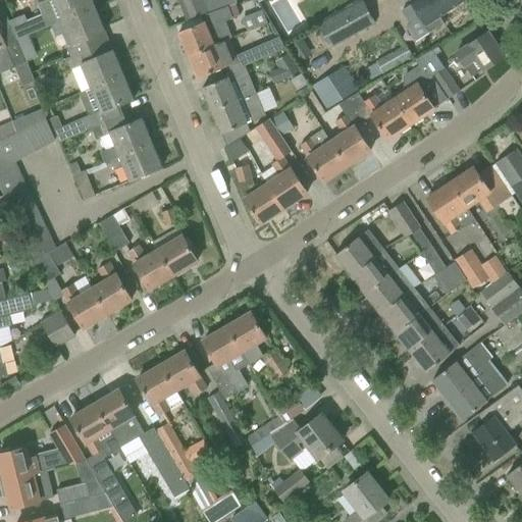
[(62,21),(95,7),(91,0),(35,0),(40,9),(41,12),(27,19),(24,16),(23,12),(8,18),(16,39),(17,40),(33,34),(51,27),(51,25),(62,21)]
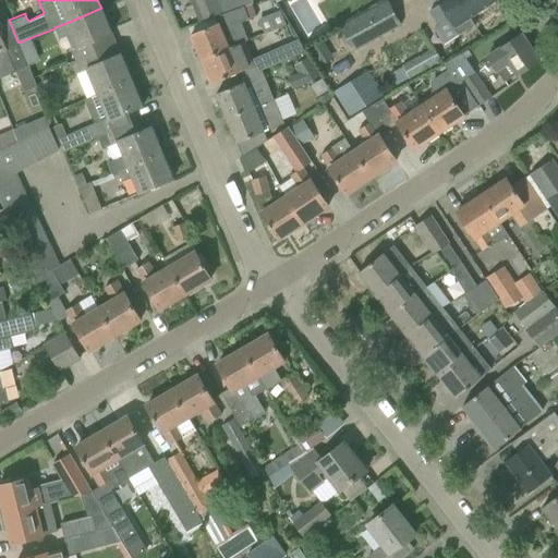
[(203,0),(191,0),(201,23),(211,19),(203,0)]
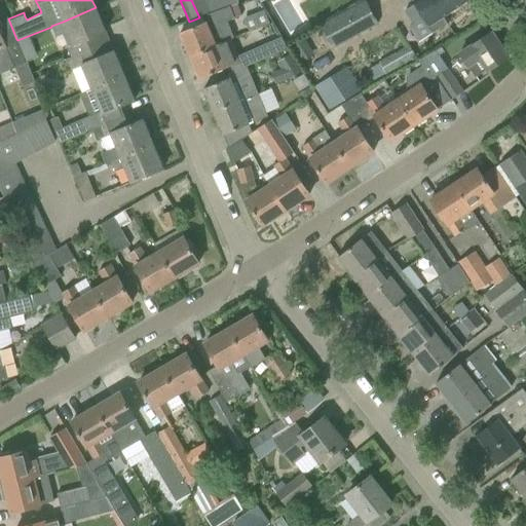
[(210,13),(203,0),(191,0),(199,17),(202,16),(210,13)]
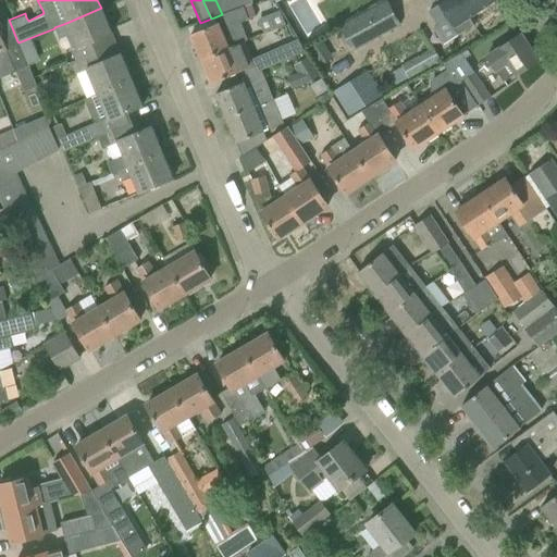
[(469,17),(479,12),(496,0),(441,0),(432,7),(433,9),(430,11),(445,34),(448,32),(454,28),(459,36),(474,25),(469,17)]
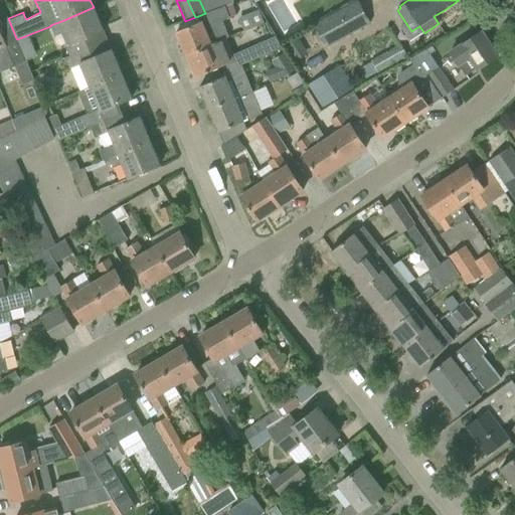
[(326,46),(369,23),(366,16),(358,2),(315,25),(326,46)]
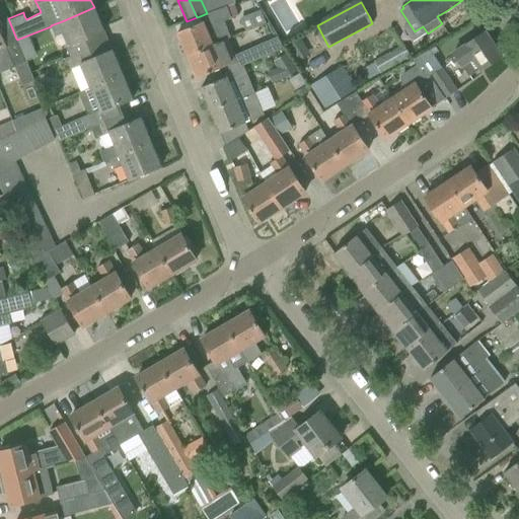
[(234,4),(226,7),(231,18),(239,14),(234,4)]
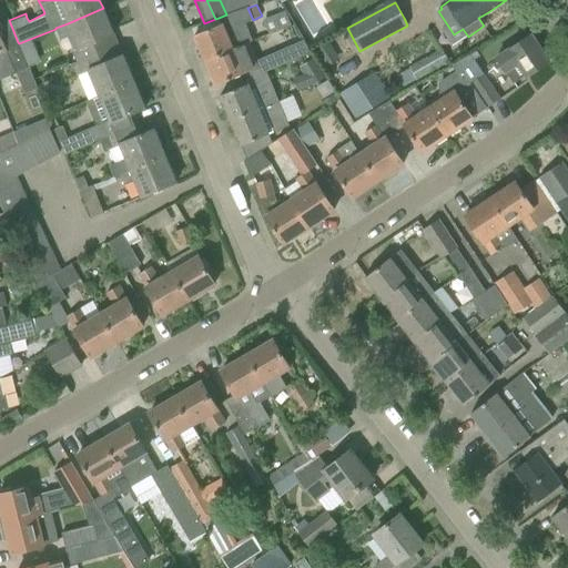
[(68,23),(56,28),(56,29),(60,38),(67,36),(73,51),(72,52),(77,62),(109,49),(104,38),(114,34),(103,8),(68,23)]
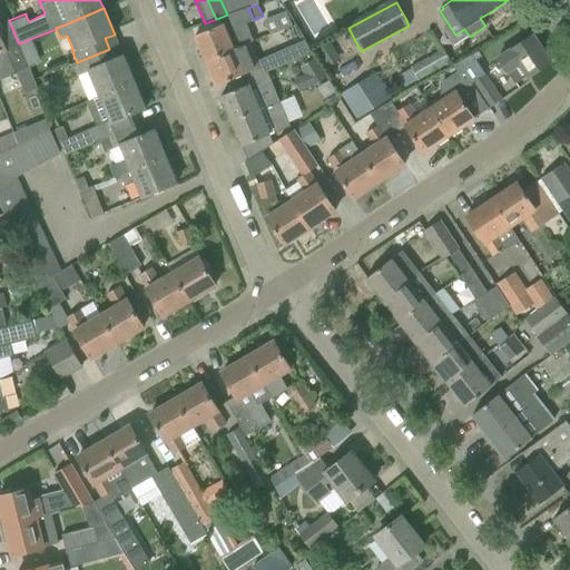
[(195,36),(206,61),(246,45),(253,41),(245,23),(254,20),(248,8),(226,17),(220,19),(222,25),(195,36)]
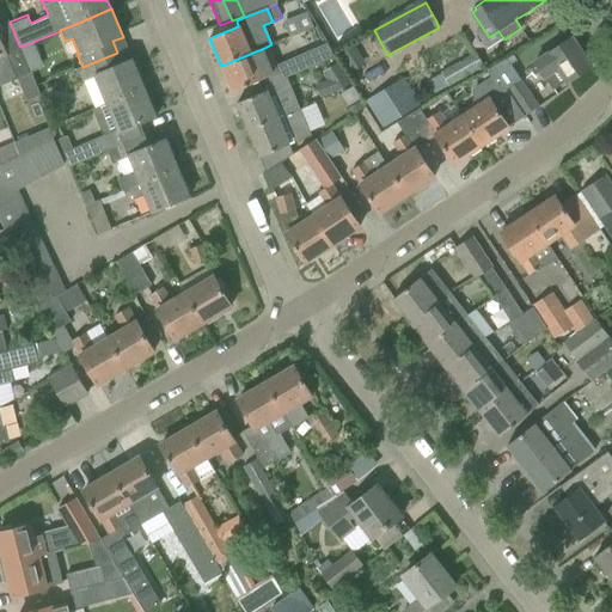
[(220,25),(206,31),(209,38),(238,26),(237,20),(236,19),(232,20),(220,25)]
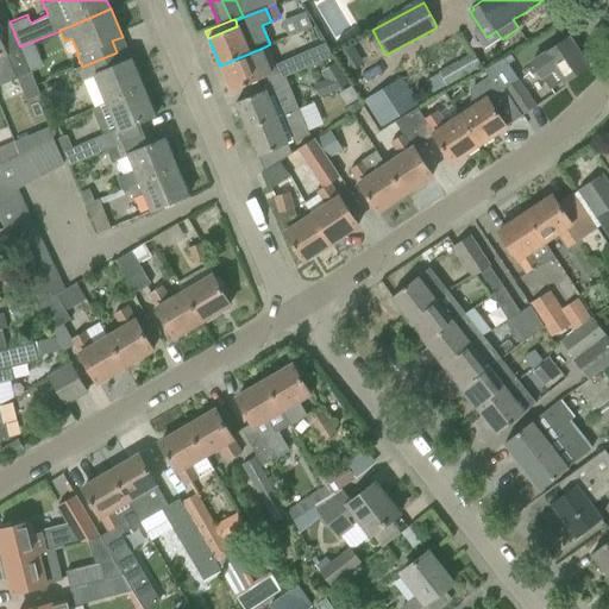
[(0,37),(0,86),(6,85),(13,71),(17,80),(31,74),(19,48),(20,46),(19,45),(6,50),(0,37)]
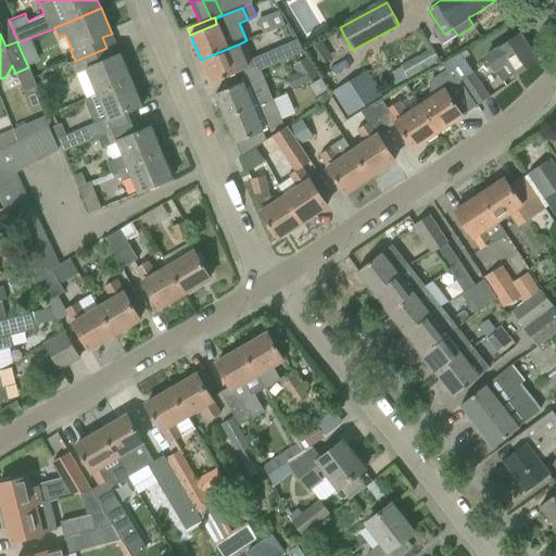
[(493,71),(494,70),(503,83),(515,75),(536,61),(519,35),(484,58),(493,71)]
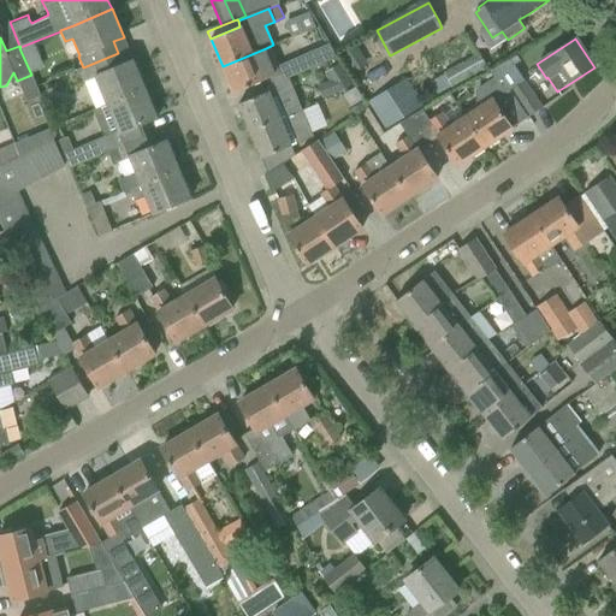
[(266,48),(223,66),(234,94),(270,78),(273,84),(289,78),(321,65),(336,58),(329,46),(274,69),(266,48)]
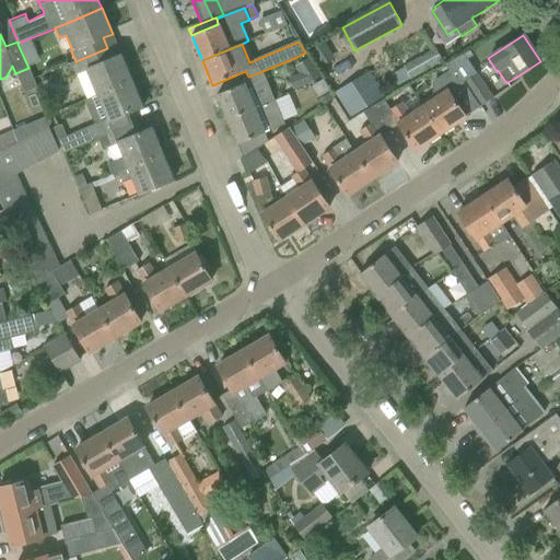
[(323,43),(310,51),(321,68),(334,59),(323,43)]
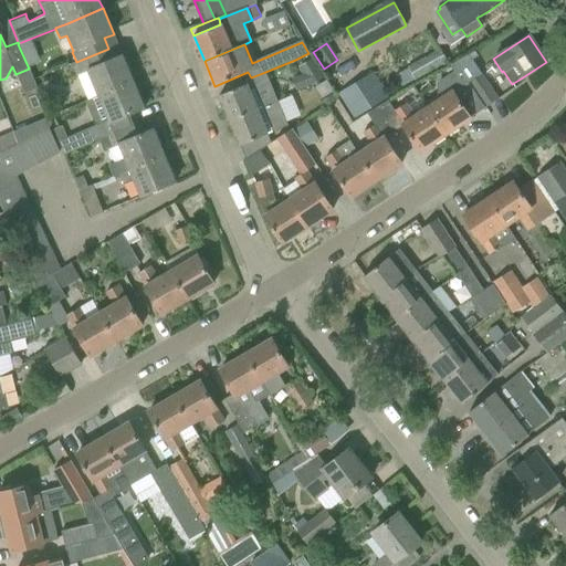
[(108,49),(76,62),(82,74),(86,72),(97,97),(134,82),(123,55),(113,60),(108,49)]
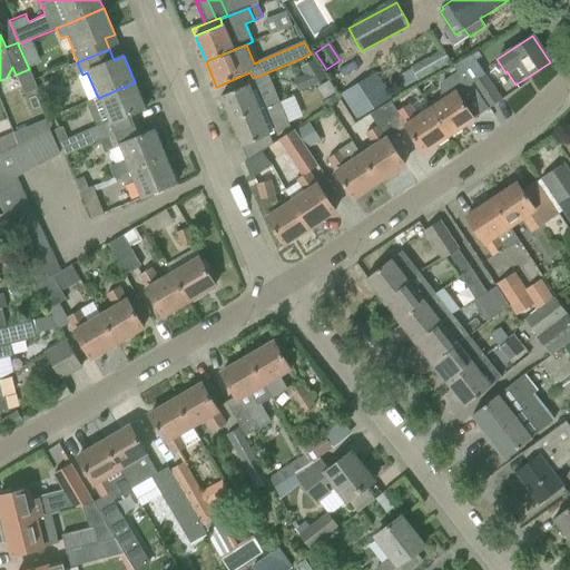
[(443,50),(411,68),(418,80),(450,62),(443,50)]
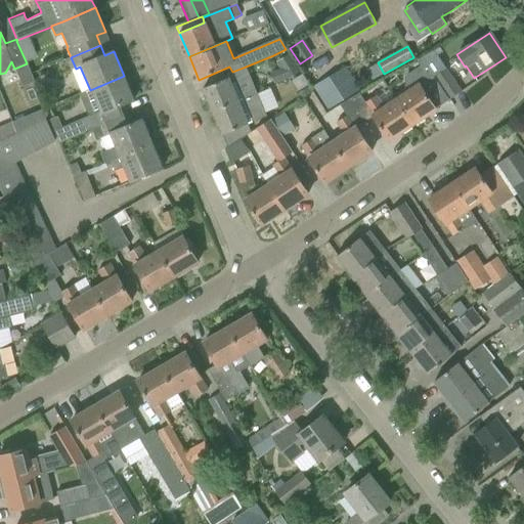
[(434,77),(449,100),(461,92),(449,75),(445,69),(444,70),(432,50),(418,59),(421,64),(430,79),(434,77)]
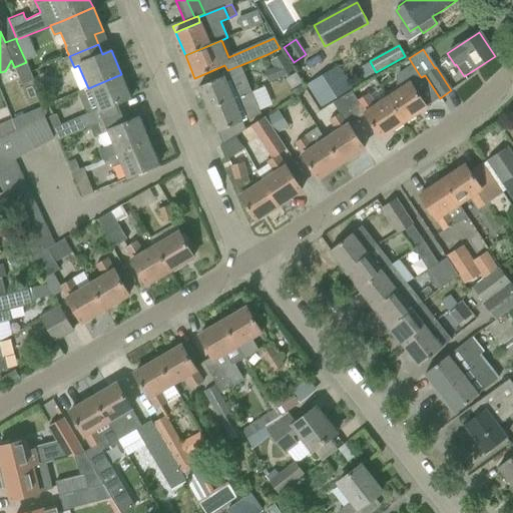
[(266,72),(270,83),(293,72),(285,57),(283,53),(271,60),(275,68),(266,72)]
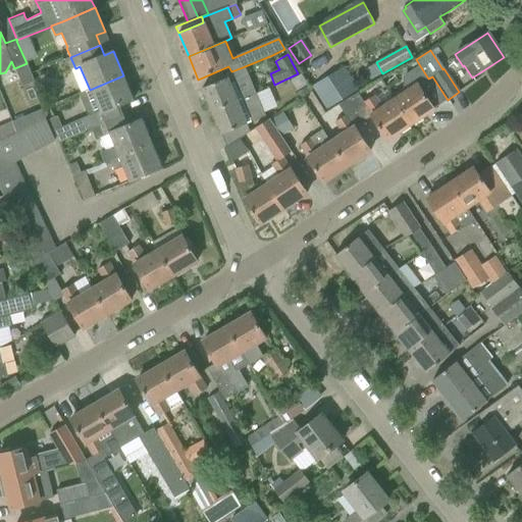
[(406,92),(393,100),(409,124),(448,100),(432,76),(428,79),(419,64),(403,74),(404,88),(406,92)]
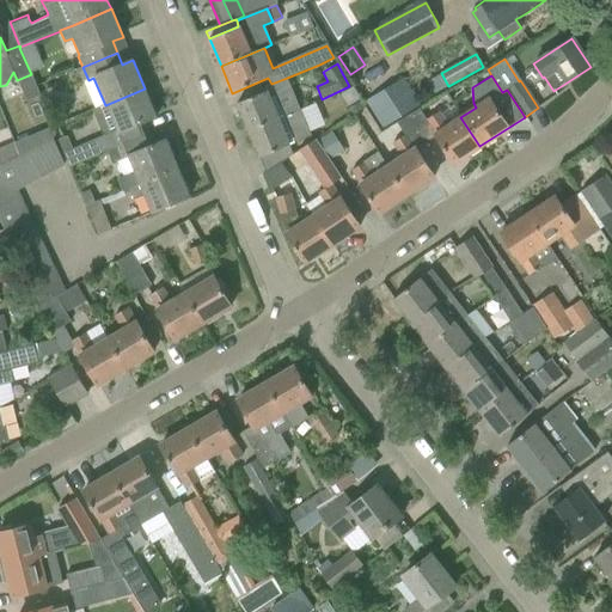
[(237,103),(249,132),(300,110),(287,78),(271,84),(271,85),(267,91),(237,103)]
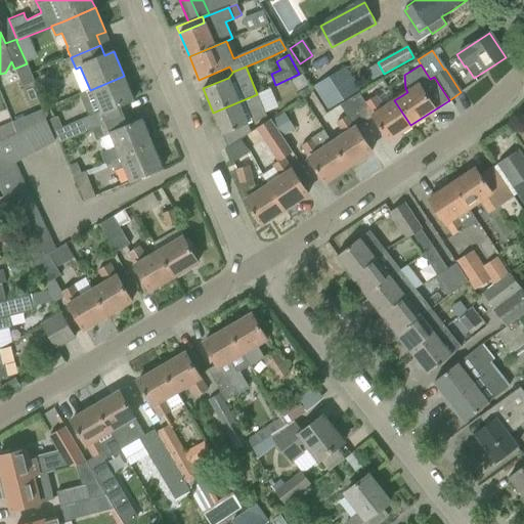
[(344,68),(313,86),(326,110),(358,91),(344,68)]
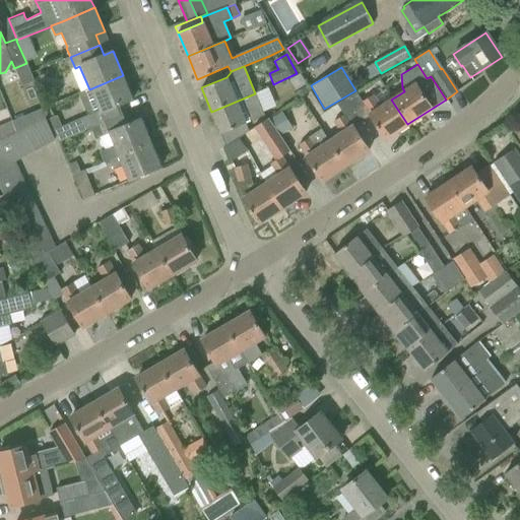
[(133,100),(123,75),(89,89),(81,92),(82,93),(79,94),(88,116),(62,127),(58,117),(51,120),(60,141),(91,128),(128,113),(124,103),(133,100)]
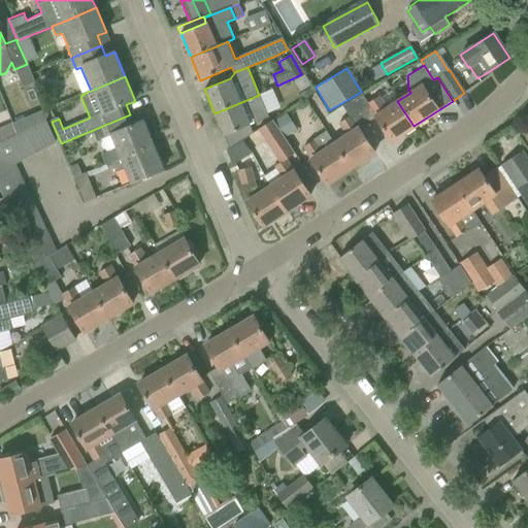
[(316,94),(311,89),(298,97),(301,102),(303,101),(314,95),(316,94)]
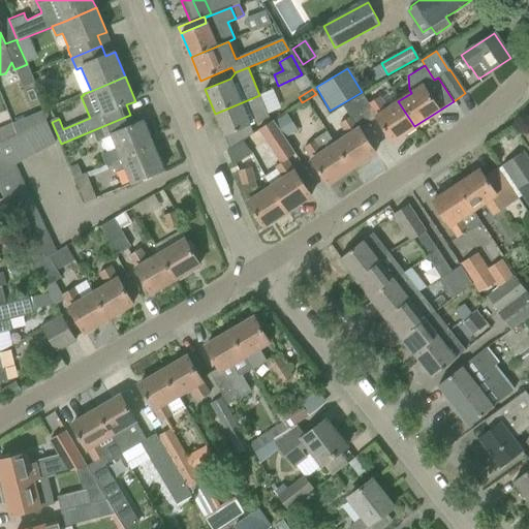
[(224,136),(250,126),(270,118),(259,95),(215,114),(224,136)]
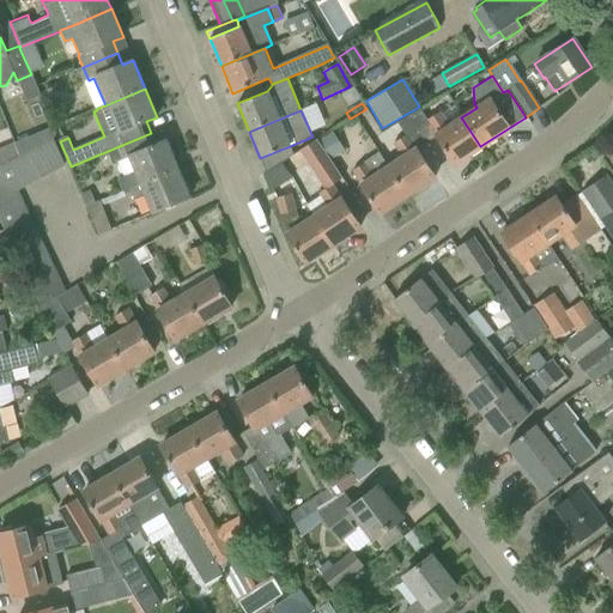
[(364,110),(352,117),(369,143),(380,135),(364,110)]
